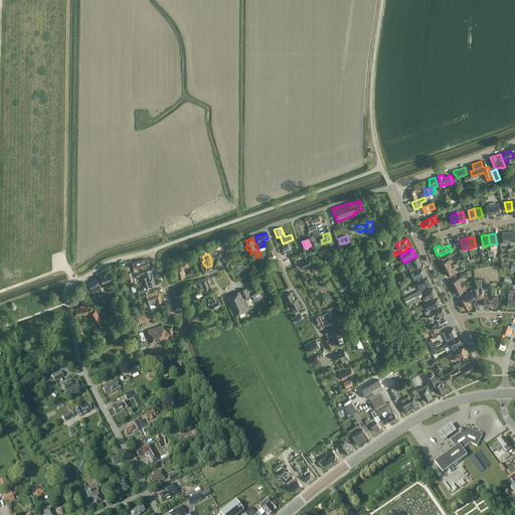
[(140,261),(142,268),(146,266),(146,268),(149,267),(147,259),(140,261)]
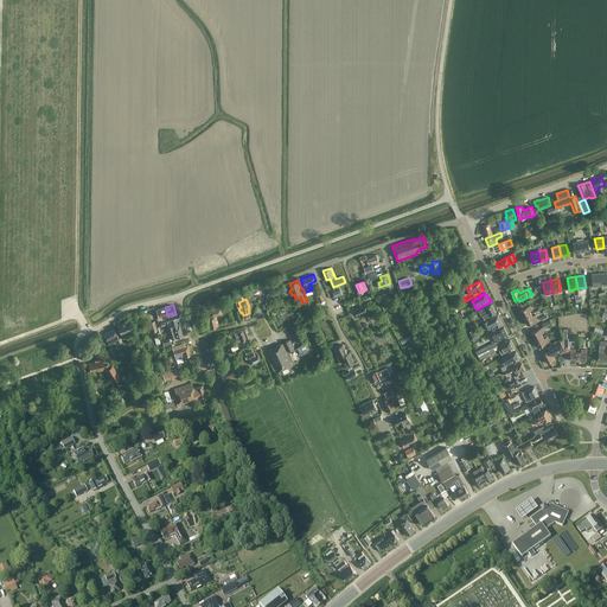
[(350,312),(352,318),(368,311),(364,305),(350,312)]
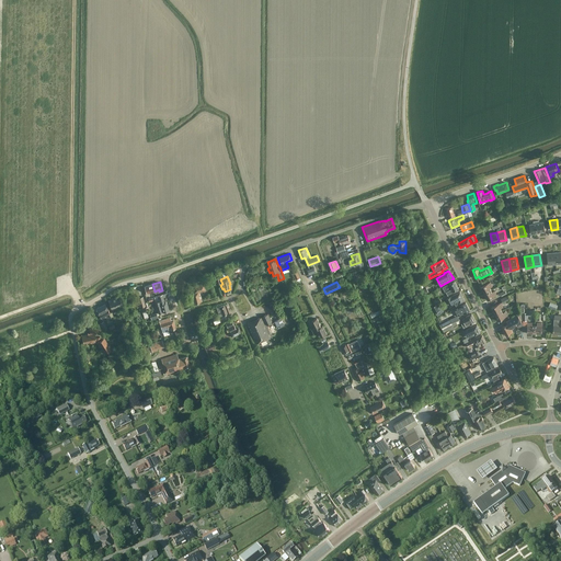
[(455,282),(443,287),(445,293),(446,292),(447,295),(453,292),(458,289),(455,282)]
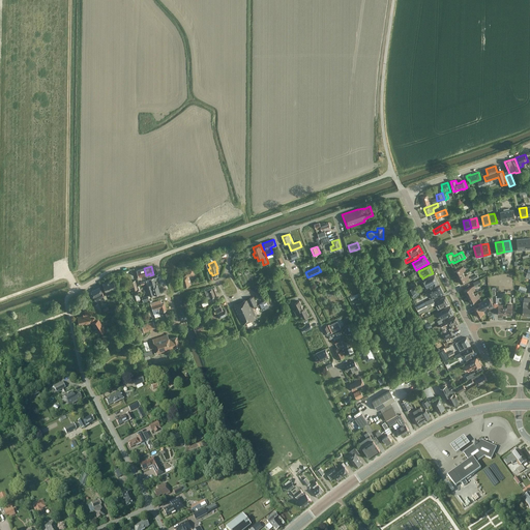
[(458,276),(464,273),(463,271),(465,270),(463,266),(453,271),(458,276)]
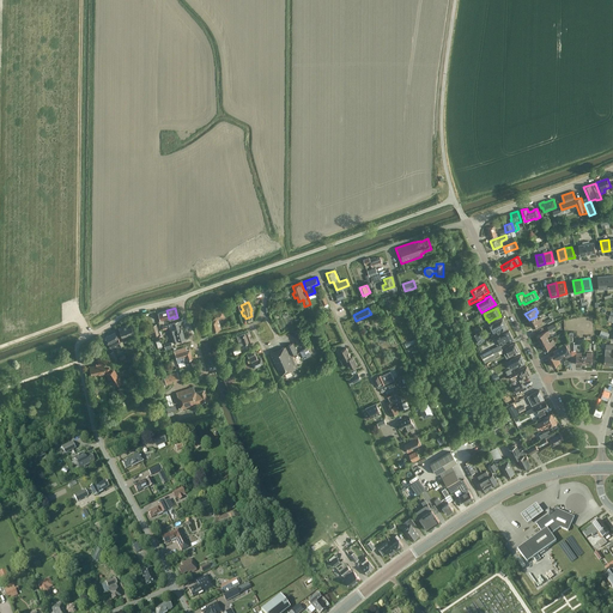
[(169,319),(167,310),(158,313),(161,321),(169,319)]
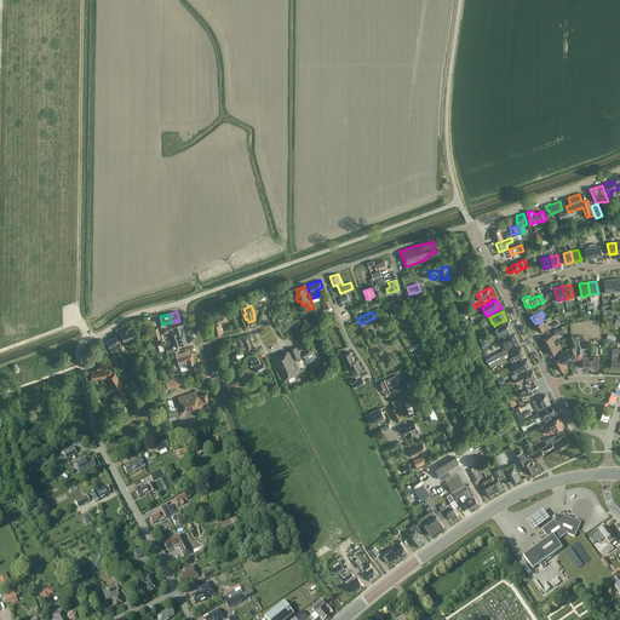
[(227,321),(225,314),(213,316),(214,323),(212,323),(214,334),(223,333),(220,322),(227,321)]
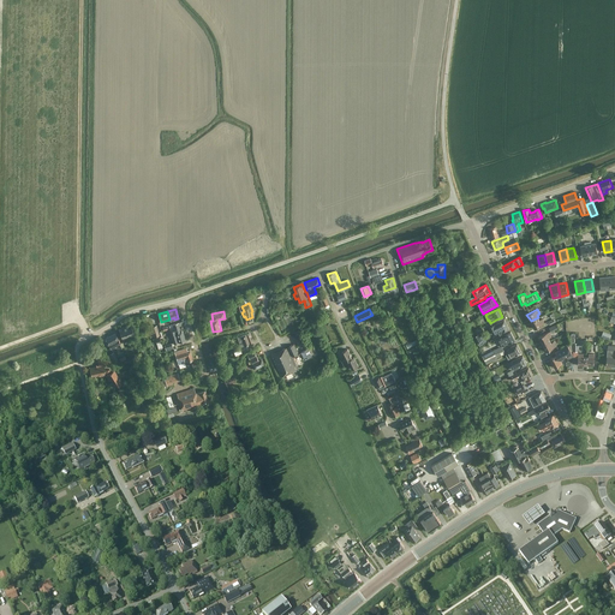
[(539,320),(538,317),(531,321),(535,328),(544,323),(542,318),(539,320)]
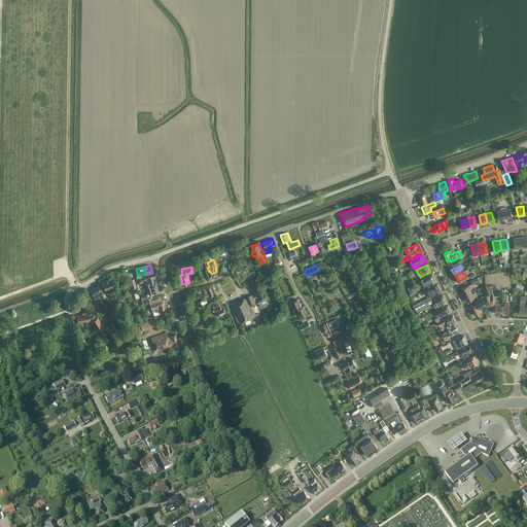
[(424,278),(420,280),(419,281),(422,286),(426,284),(428,287),(432,285),(431,284),(436,282),(432,274),(424,278)]
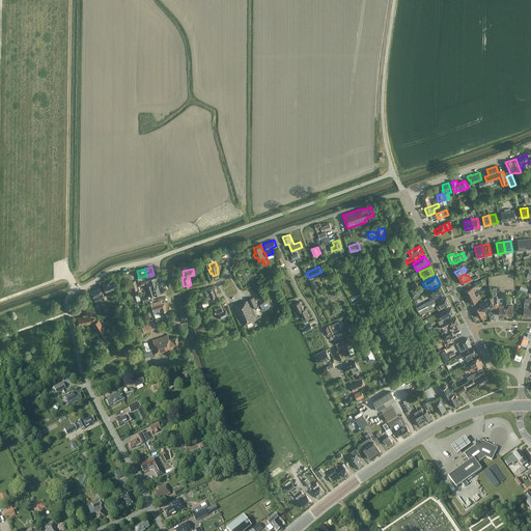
[(474,282),(476,287),(483,284),(480,279),(474,282)]
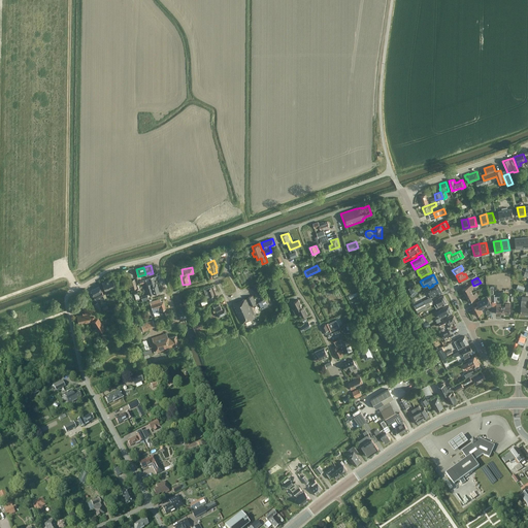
[(112,278),(107,281),(110,290),(116,288),(112,278)]
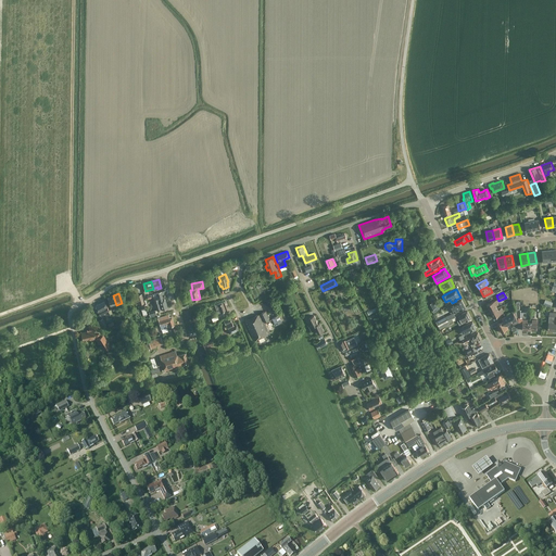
[(155,297),(153,297),(156,310),(158,311),(167,307),(164,298),(163,298),(162,294),(155,297)]
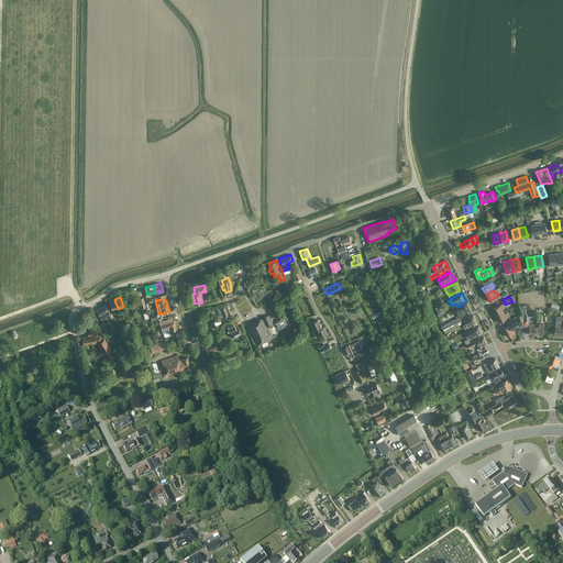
[(118,309),(114,299),(109,301),(112,310),(118,309)]
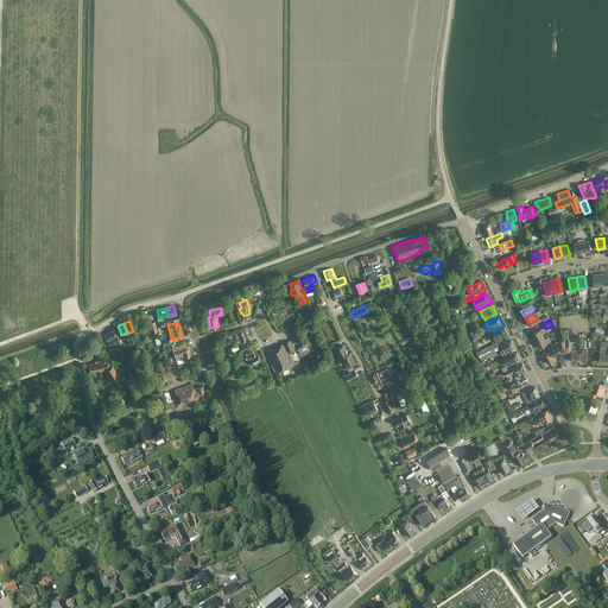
[(476,331),(474,333),(470,327),(466,330),(468,333),(472,339),(479,335),(476,331)]
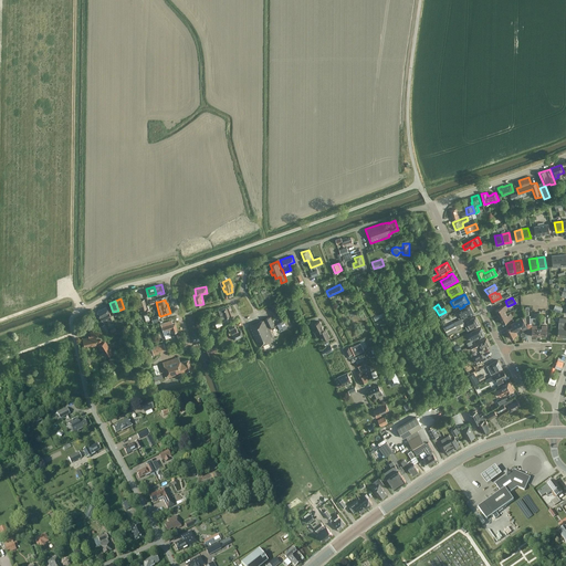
[(468,315),(468,316),(473,313),(470,305),(458,312),(461,318),(468,315)]
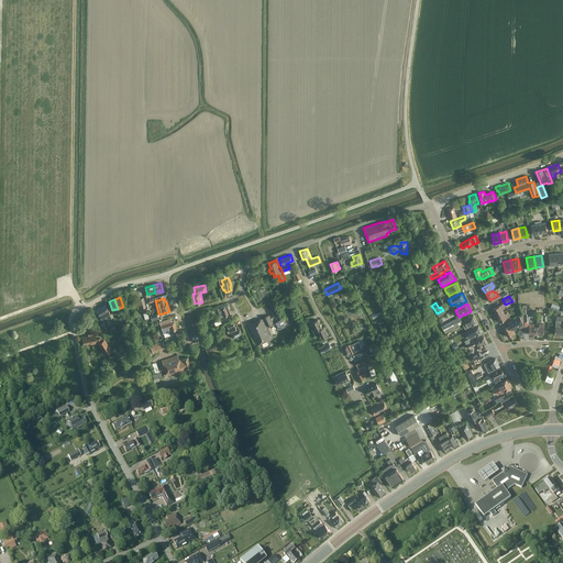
[(493,309),(496,315),(503,311),(501,309),(505,308),(503,304),(493,309)]
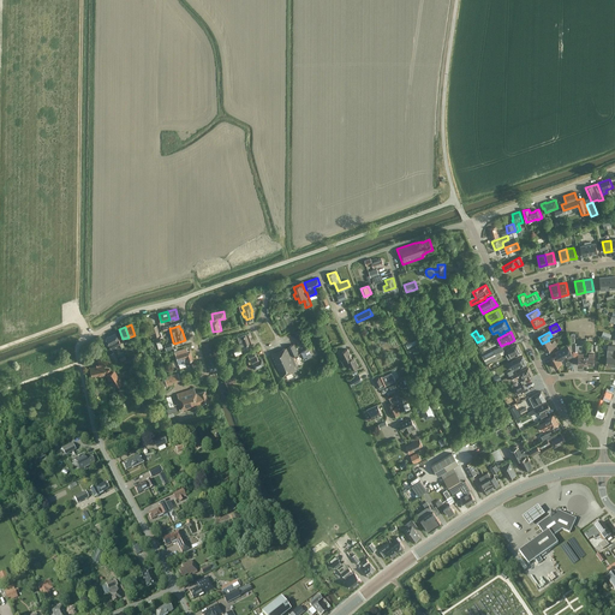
[(254,344),(249,333),(237,338),(240,347),(254,344)]
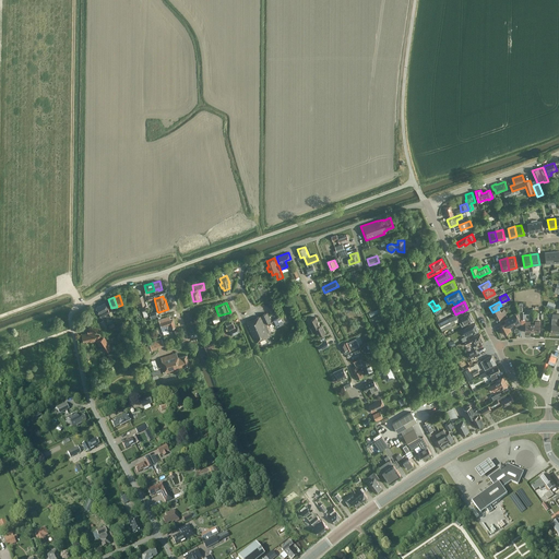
[(109,312),(105,304),(96,308),(100,317),(109,312)]
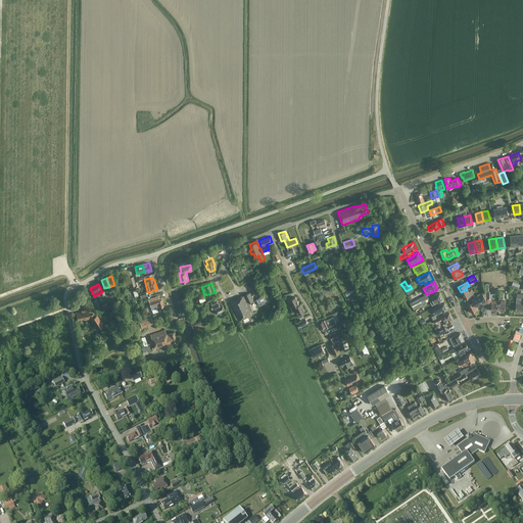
[(467,289),(461,292),(465,298),(473,294),(471,290),(469,291),(467,289)]
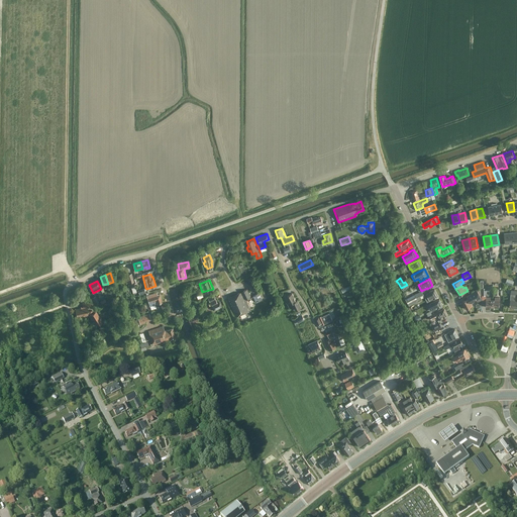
[(427,296),(425,298),(427,302),(432,299),(433,299),(438,296),(434,289),(429,292),(426,294),(427,296)]
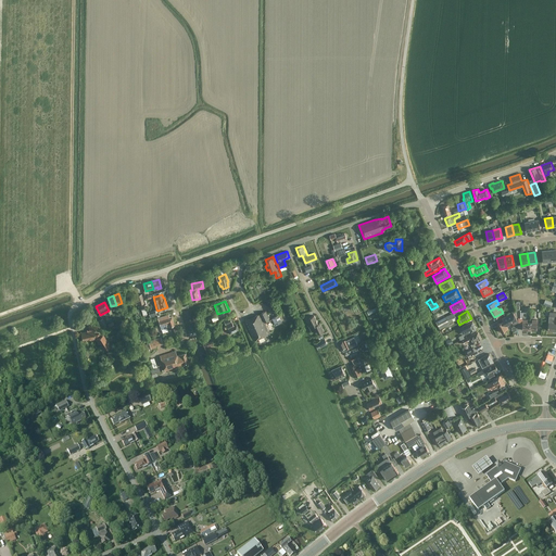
[(252,335),(255,341),(258,339),(261,342),(265,340),(263,337),(267,335),(265,330),(267,329),(264,323),(269,319),(265,312),(245,321),(252,336),(252,335)]
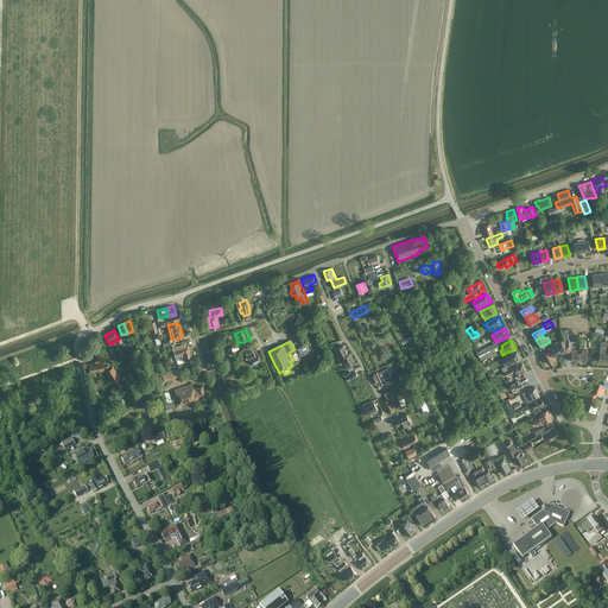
[(548,363),(556,360),(553,355),(565,349),(562,341),(549,348),(550,350),(543,354),(548,363)]
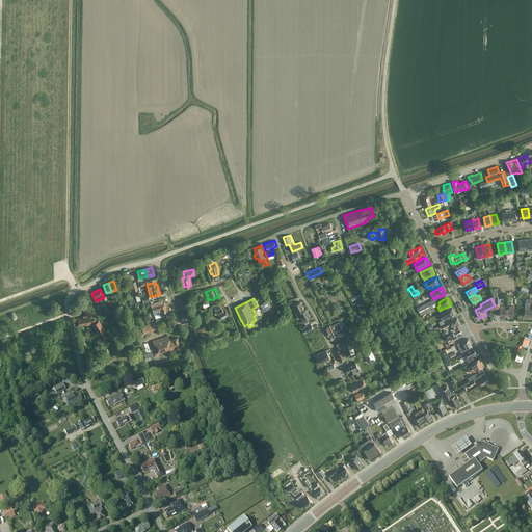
[(162,315),(163,315),(164,314),(164,313),(164,312),(167,311),(164,302),(162,303),(161,301),(151,304),(154,315),(160,313),(160,315),(161,315),(162,315)]
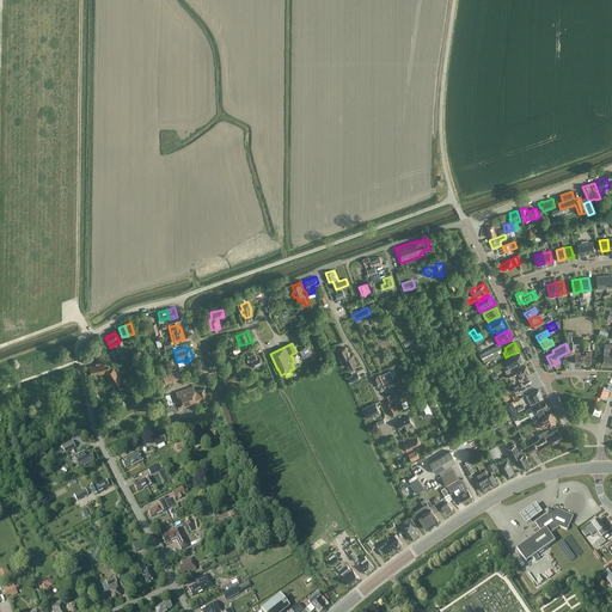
[(310,354),(307,347),(299,350),(303,357),(310,354)]
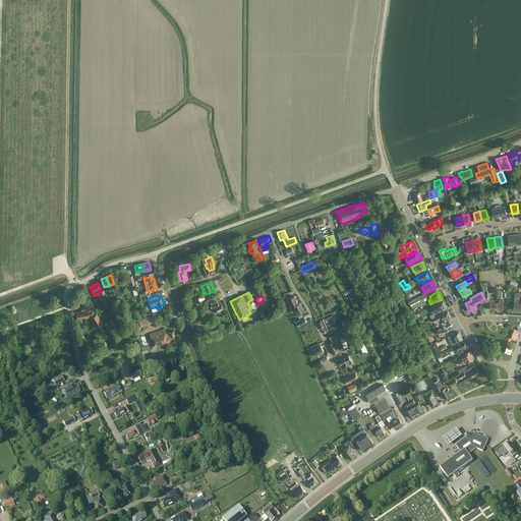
[(289,305),(290,307),(298,302),(294,295),(289,298),(292,304),(289,305)]
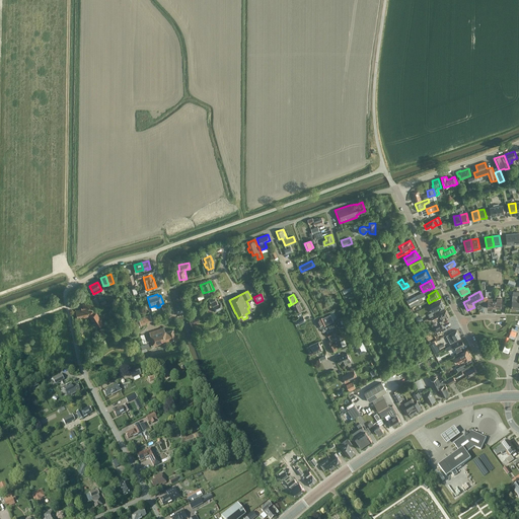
[(419,302),(420,301),(418,298),(409,303),(411,307),(419,303),(419,302)]
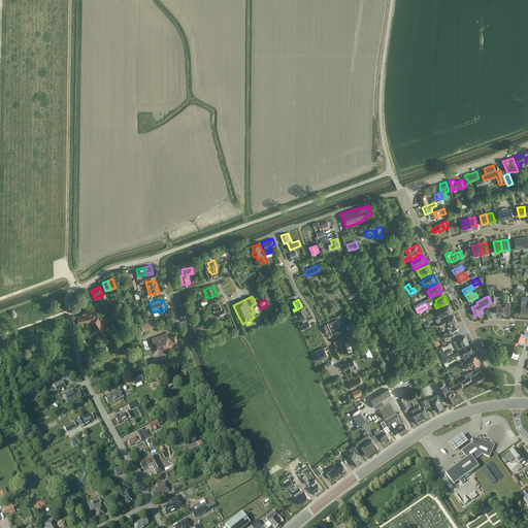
[(220,305),(218,306),(217,307),(215,308),(219,317),(226,312),(224,307),(223,308),(222,309),(220,305)]
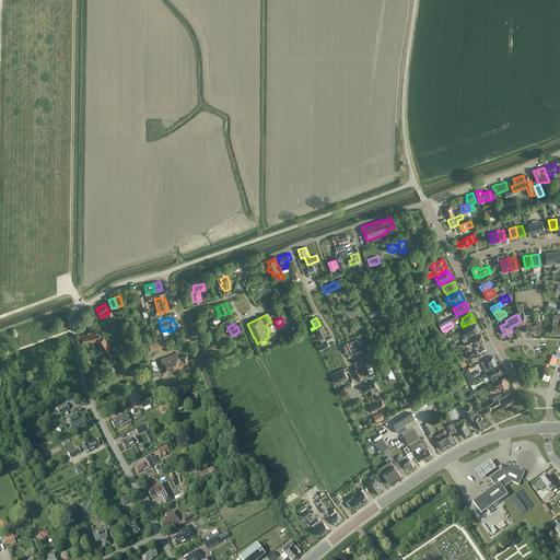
[(474,334),(474,335),(480,331),(476,324),(463,330),(467,337),(474,334)]
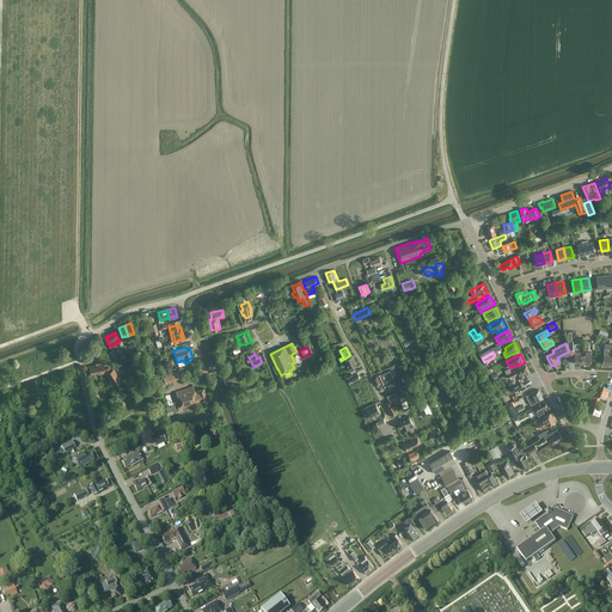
[(350,355),(341,361),(342,363),(346,361),(344,361),(347,360),(348,362),(350,367),(356,365),(352,355),(350,355)]
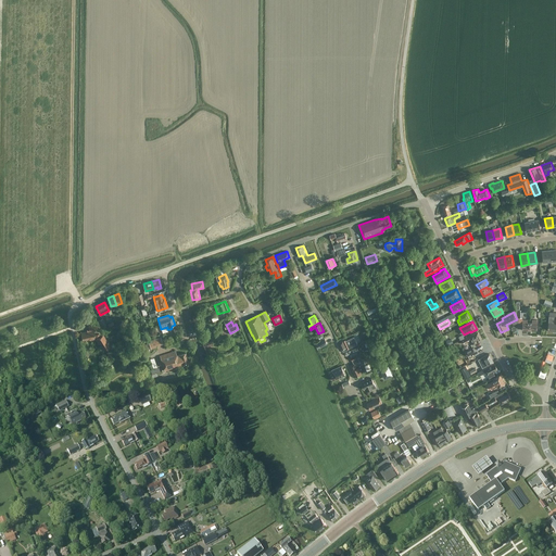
[(98,333),(95,335),(93,330),(98,329),(96,324),(88,325),(89,330),(80,332),(83,340),(91,338),(91,339),(97,338),(104,350),(105,349),(106,350),(109,348),(109,346),(110,345),(103,335),(100,337),(98,333)]
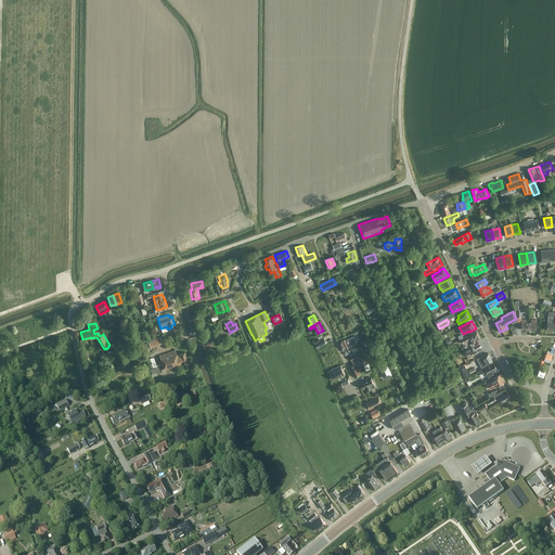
[(460,339),(462,343),(470,338),(473,344),(481,339),(477,331),(468,336),(468,335),(460,339)]
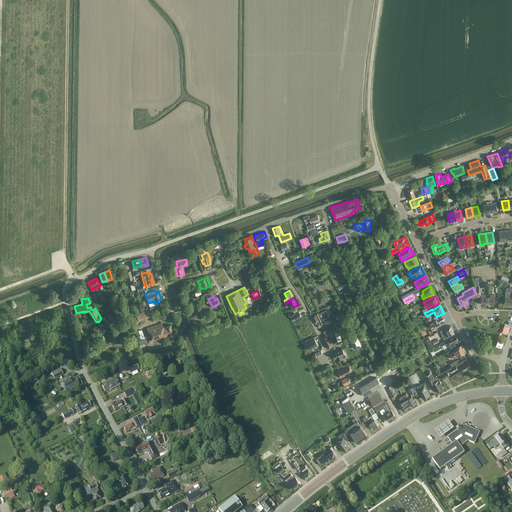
[(139,321),(145,319),(144,318),(150,317),(148,310),(136,314),(137,317),(139,321)]
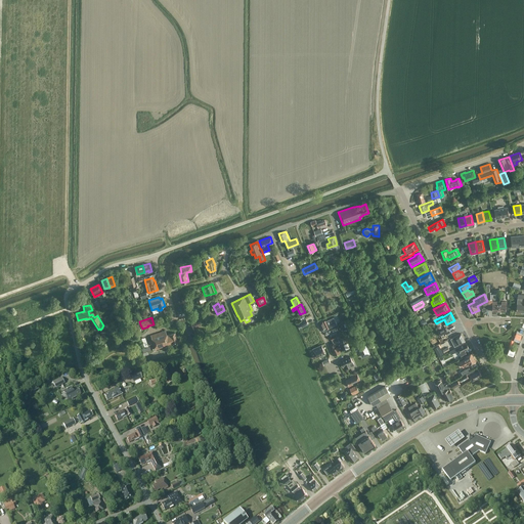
[(321,330),(322,332),(328,330),(328,329),(330,329),(338,324),(334,317),(325,320),(323,321),(323,320),(318,322),(321,330)]
